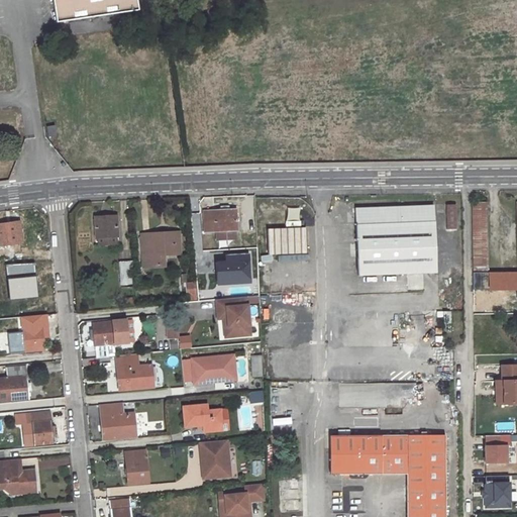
[(136,0),(54,0),(57,18),(137,7),(136,0)]
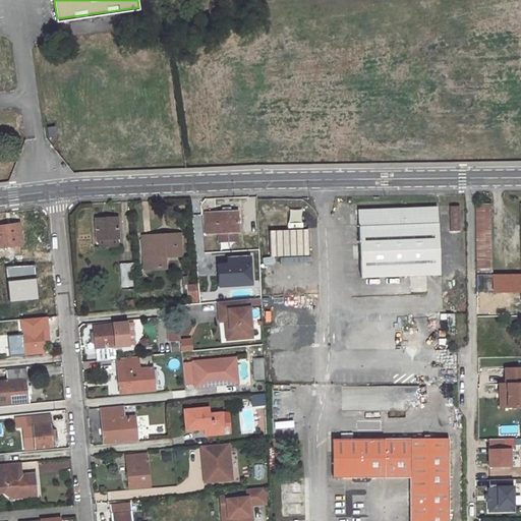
[(48,137),(57,136),(54,125),(46,127),(48,137)]
